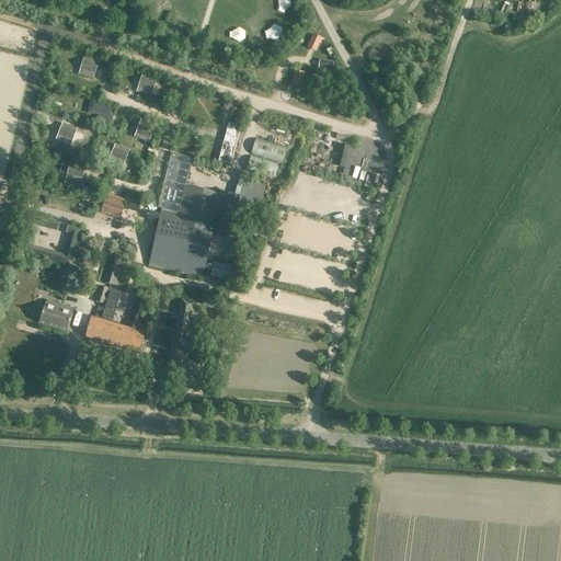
[(226,134),(218,162),(230,165),(238,136),(226,134)]
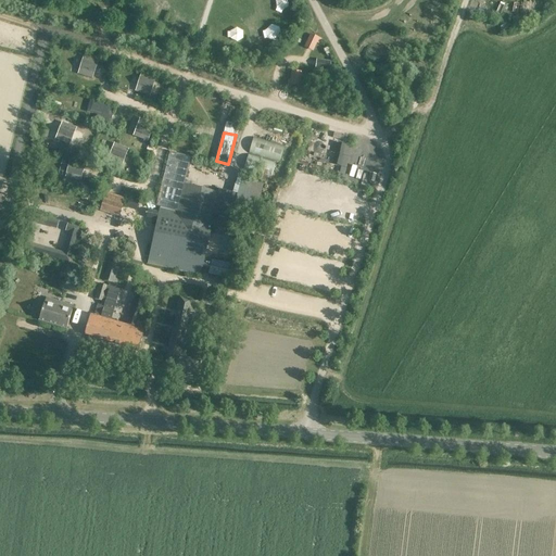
[(165,209),(152,265),(200,276),(213,219),(212,219),(216,198),(186,191),(181,213),(165,209)]
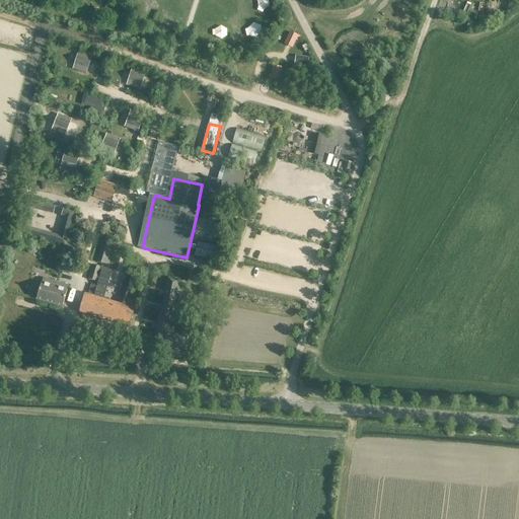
[(93,198),(110,203),(117,186),(98,180),(93,198)]
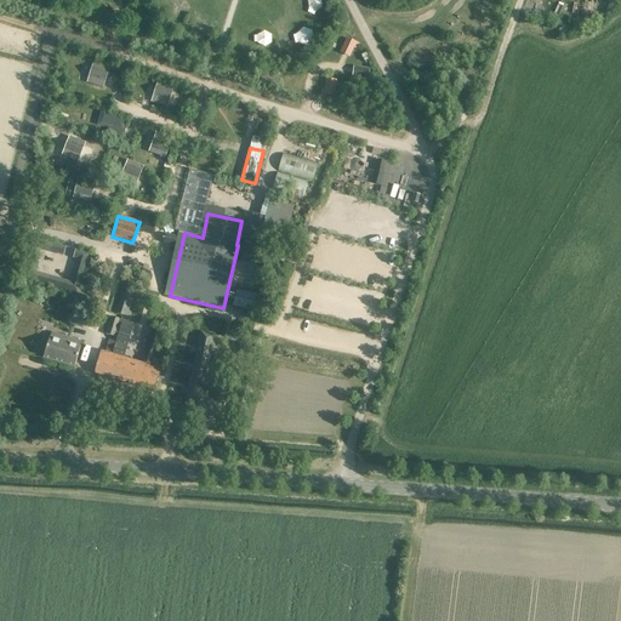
[(135,297),(123,295),(118,313),(129,317),(131,309),(137,311),(140,305),(132,303),(135,297)]
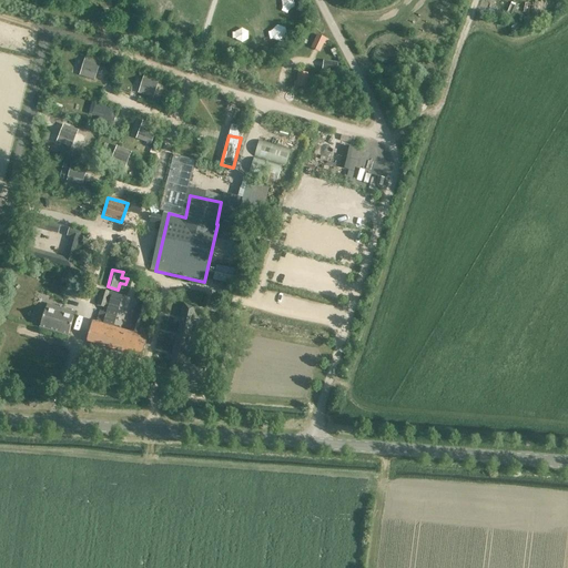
[(110,293),(101,290),(97,306),(104,308),(110,293)]
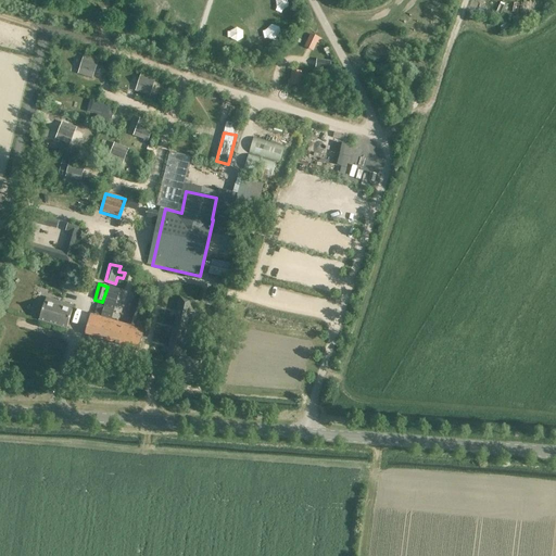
[(34,316),(40,318),(39,320),(66,329),(72,311),(71,311),(72,305),(63,303),(45,298),(43,303),(38,301),(34,316)]
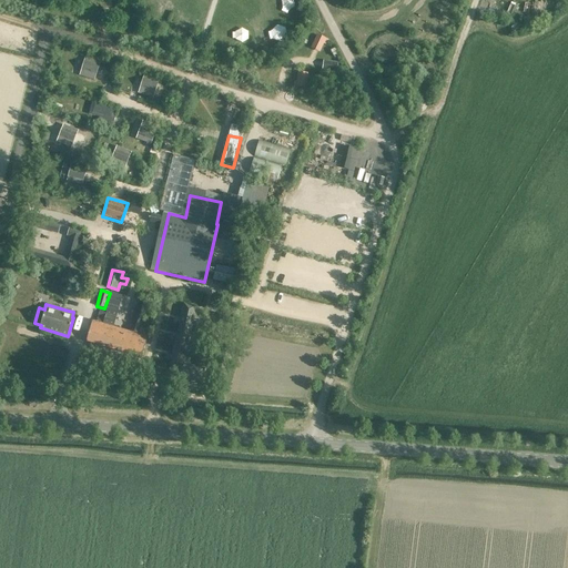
[(202,382),(205,368),(183,364),(193,318),(201,321),(203,310),(195,308),(195,307),(184,304),(169,374),(202,382)]
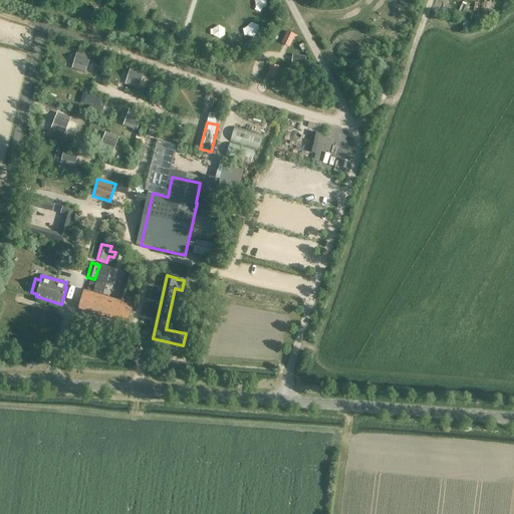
[(83,290),(77,309),(127,323),(134,305),(83,290)]
